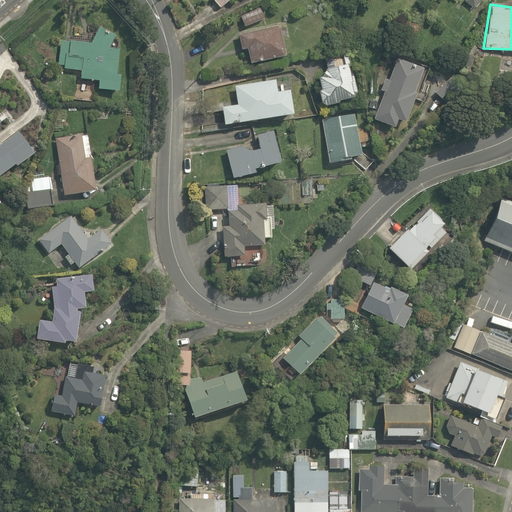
[(264,18),(260,7),(237,16),(242,27),(264,18)]
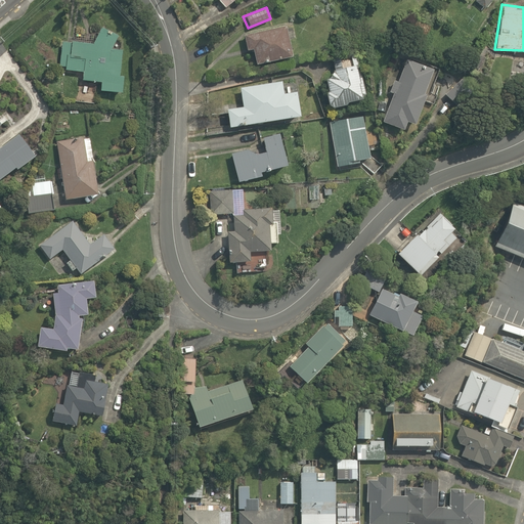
[(290,57),(281,25),(241,34),(245,49),(252,47),(256,64),(290,57)]
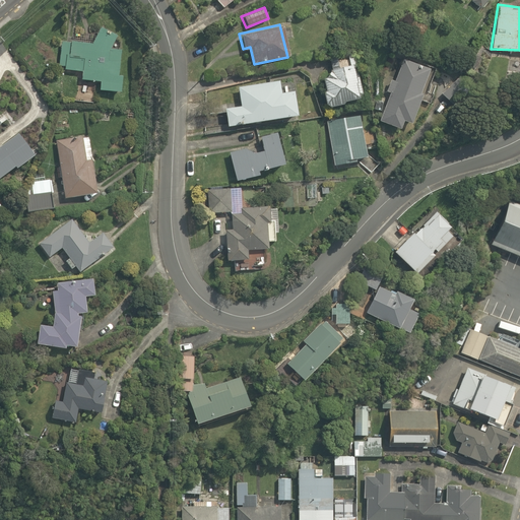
[(112,42),(57,40),(56,67),(81,68),(81,80),(100,80),(100,90),(121,90),(122,74),(118,74),(119,46),(112,46),(112,42)]
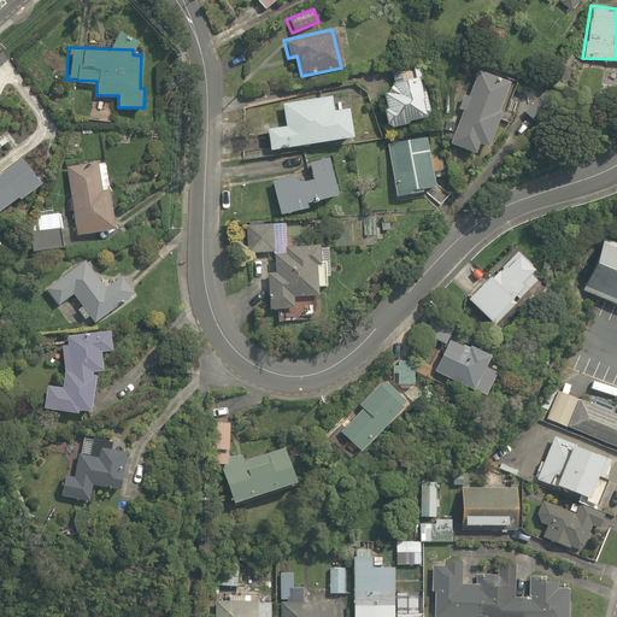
[(432,116),(417,63),(391,70),(394,87),(378,92),(388,128),(432,116)]
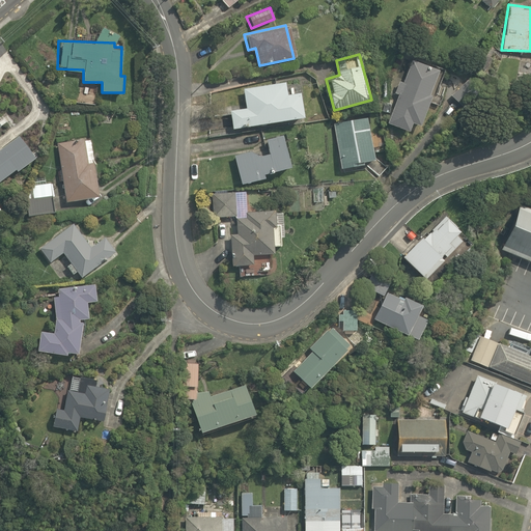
[(447,75),(409,60),(386,122),(408,131),(412,121),(422,126),(431,102),(437,104),(447,75)]
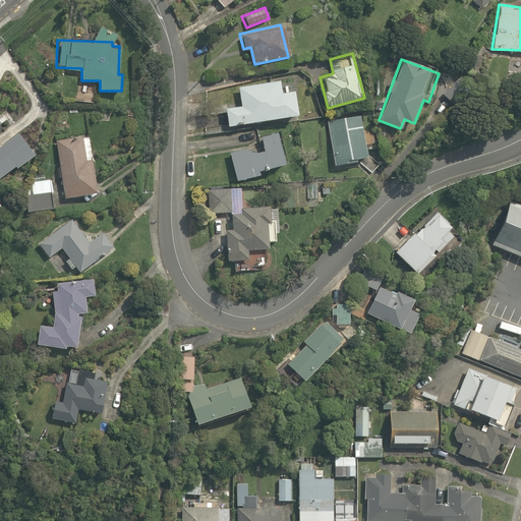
[(475,88),(463,75),(443,96),(456,108),(475,88)]
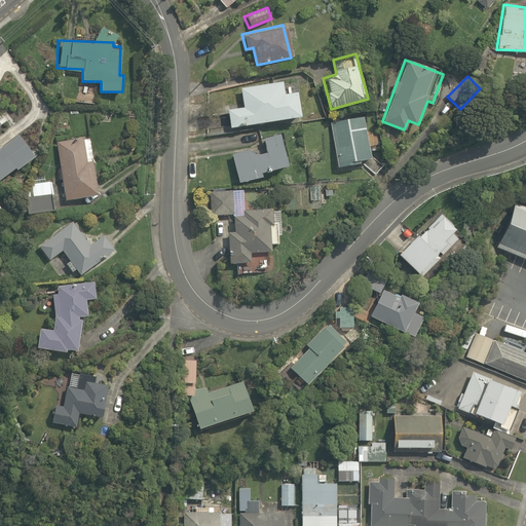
[(226,109),(229,126),(300,115),(297,91),(283,95),(280,80),(241,86),(245,107),(226,109)]
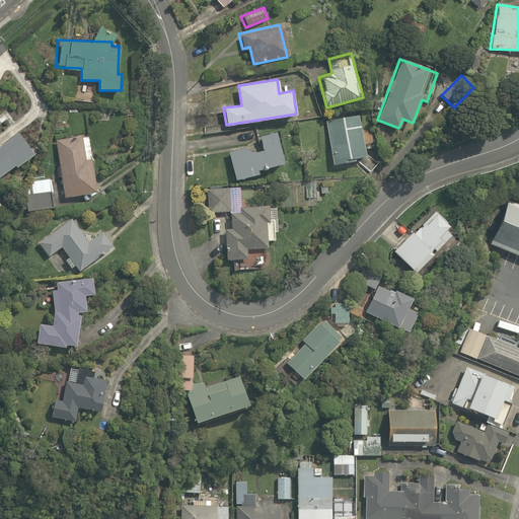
[(359,115),(327,119),(334,163),(365,159),(359,115)]
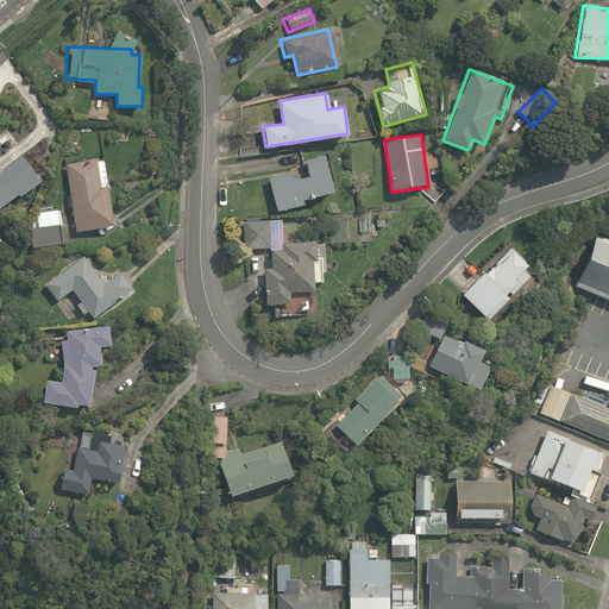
[(332,190),(319,151),(302,157),(309,179),(290,184),(286,173),(269,177),(280,212),(302,205),(301,201),(332,190)]
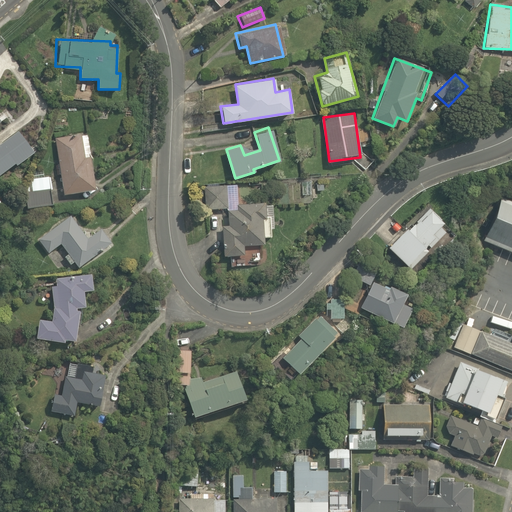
[(34,151),(20,131),(0,144),(0,173),(17,162),(17,163),(34,151)]
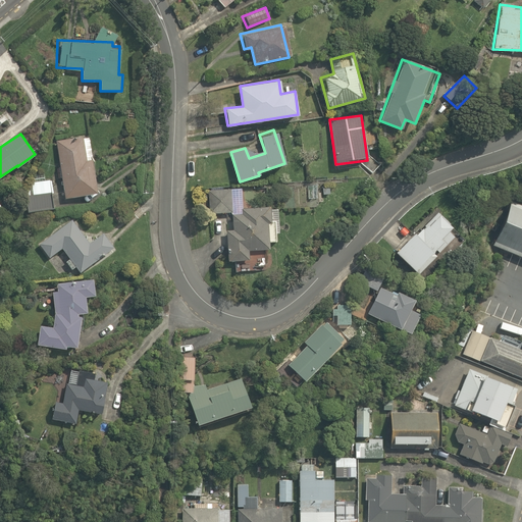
[(87,137),(57,141),(64,197),(94,193),(87,137)]
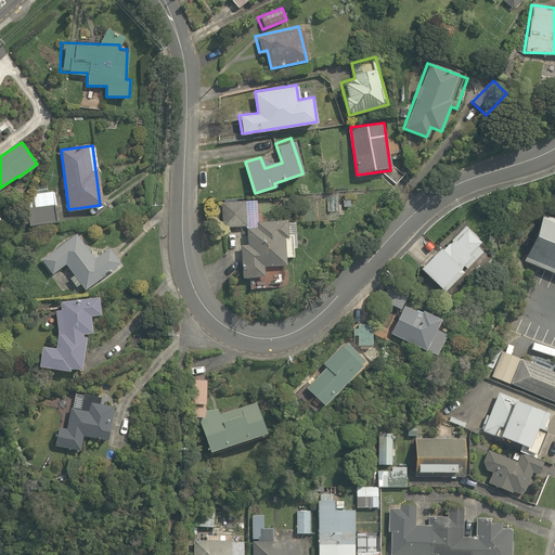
[(57,222),(55,189),(30,190),(33,223),(57,222)]
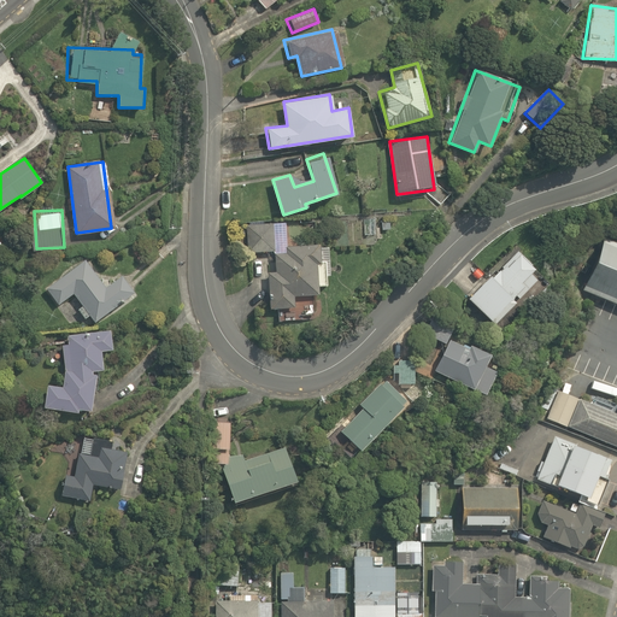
[(270,224),(245,225),(246,251),(272,250),(270,224)]
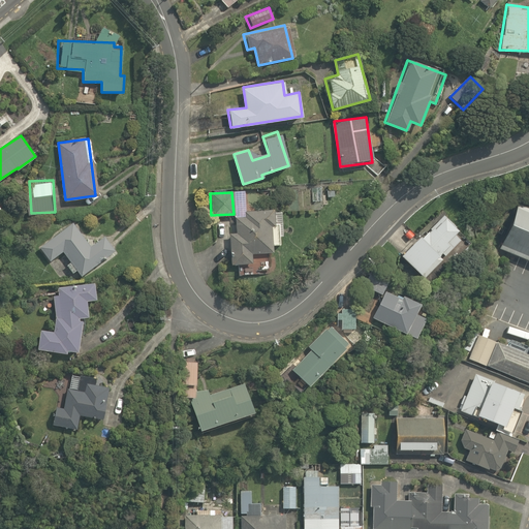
[(528,207),(519,204),(499,249),(528,261),(528,207)]
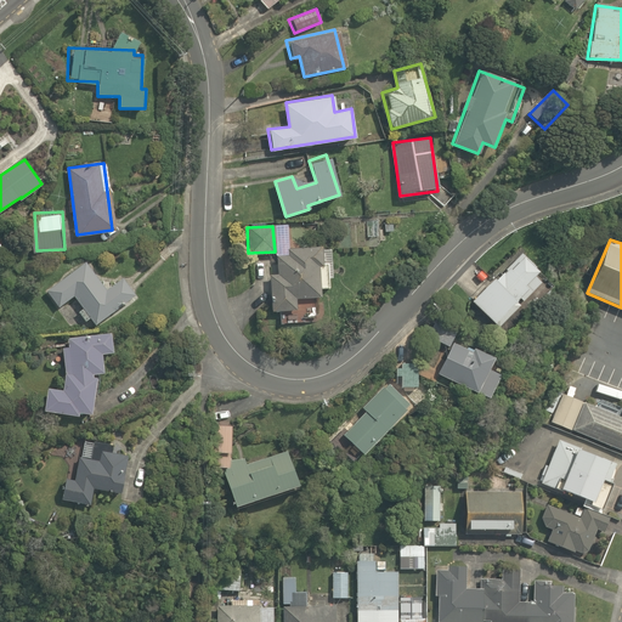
[(332,247),(277,247),(277,275),(271,275),(271,310),(297,310),(297,298),(320,298),(320,286),(332,286),(332,247)]
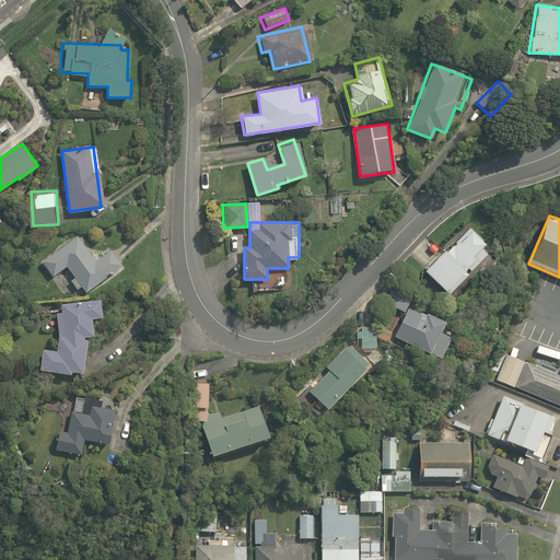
[(469,228),(424,270),(447,294),(492,251),(469,228)]
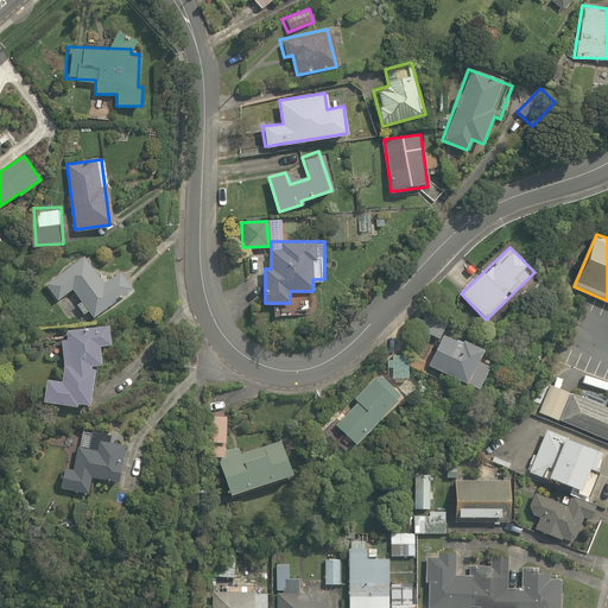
[(107,280),(86,253),(45,284),(58,299),(73,289),(82,301),(77,305),(83,312),(87,310),(92,316),(131,285),(119,271),(107,280)]
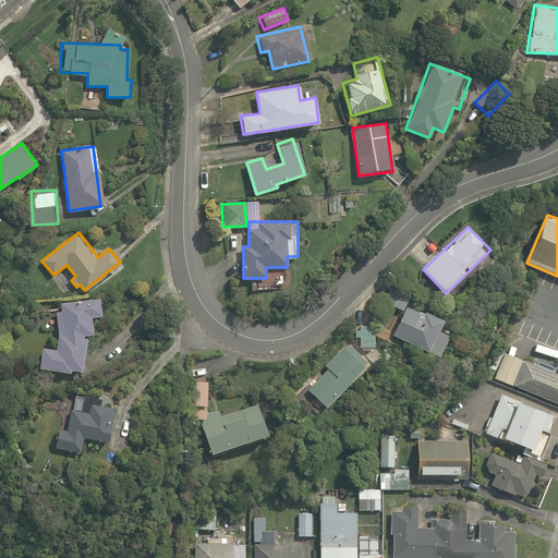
[(380,300),(402,310),(393,329),(384,325),(379,336),(426,358),(428,351),(439,356),(451,332),(444,329),(448,319),(407,301),(410,293),(389,282),(380,300)]
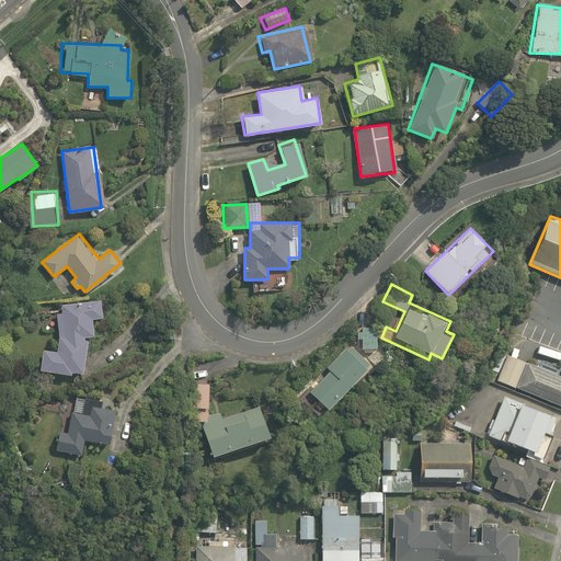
[(98,296),(64,302),(56,350),(42,347),(38,370),(69,376),(70,370),(80,371),(87,338),(93,335),(91,319),(102,317),(98,296)]
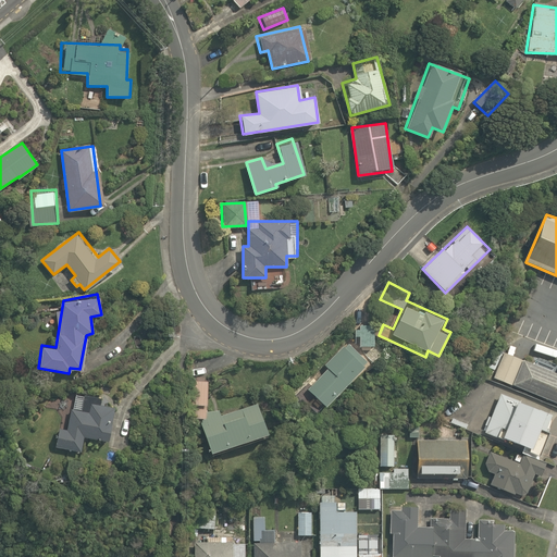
[(373,323),(359,323),(360,346),(373,345),(373,323)]
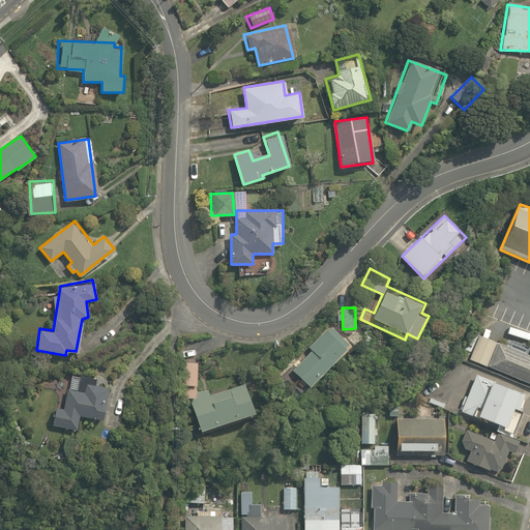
[(347,346),(328,328),(285,377),(303,394),(347,346)]
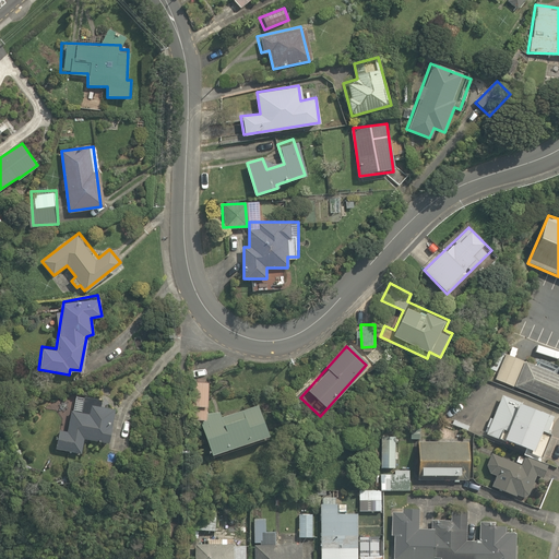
[(558,375),(522,359),(512,381),(558,402),(558,375)]
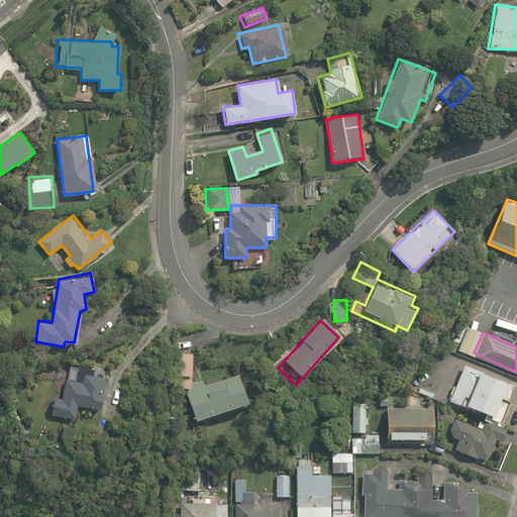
[(202,378),(190,381),(191,350),(172,349),(171,387),(184,388),(194,420),(244,405),(237,375),(203,383),(202,378)]
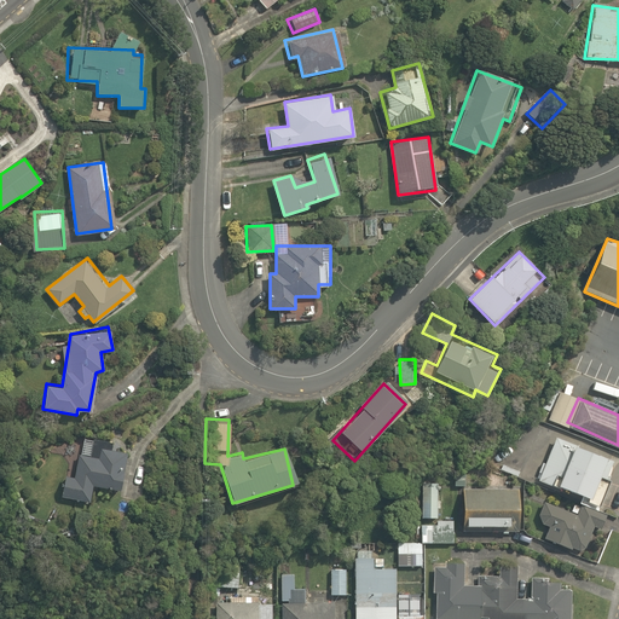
[(129,445),(85,435),(76,475),(67,473),(62,498),(91,504),(94,487),(119,493),(129,445)]
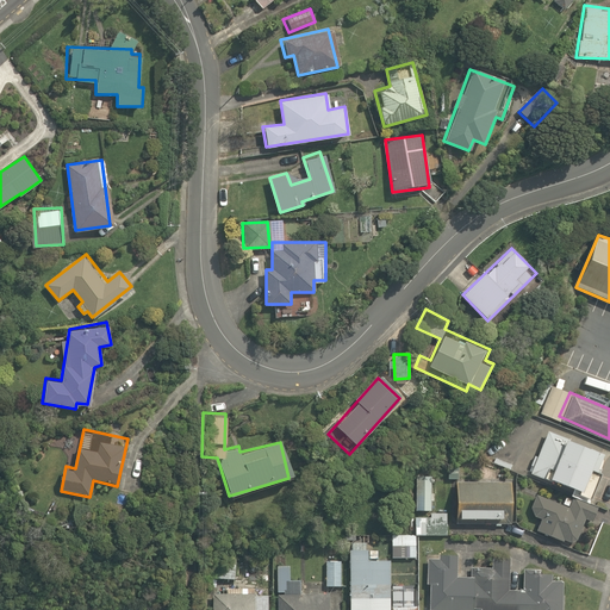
[(609,478),(609,455),(565,436),(546,478),(599,502),(609,478)]
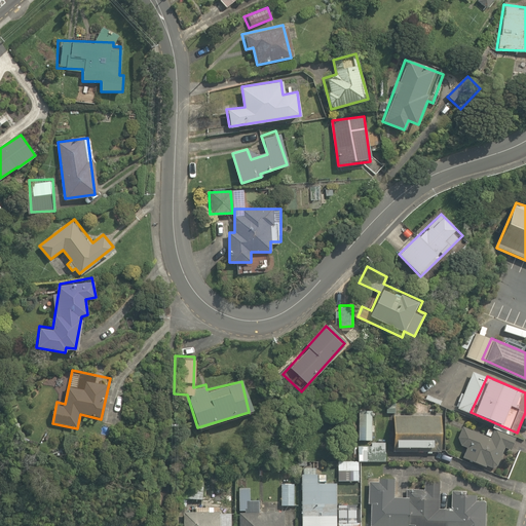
[(374,409),(358,408),(354,442),(371,444),(374,409)]
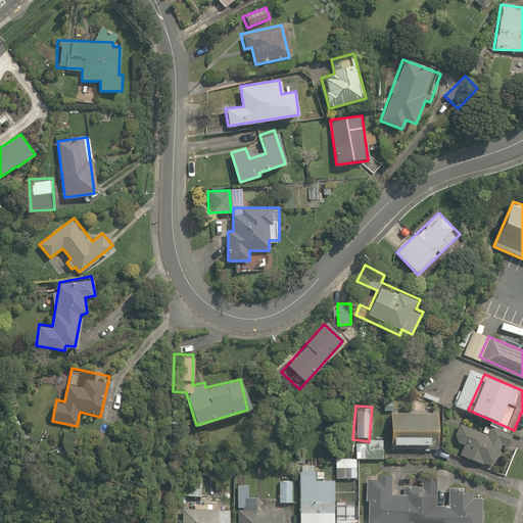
[(387,443),(429,444),(429,447),(443,448),(443,439),(443,413),(388,412),(387,443)]
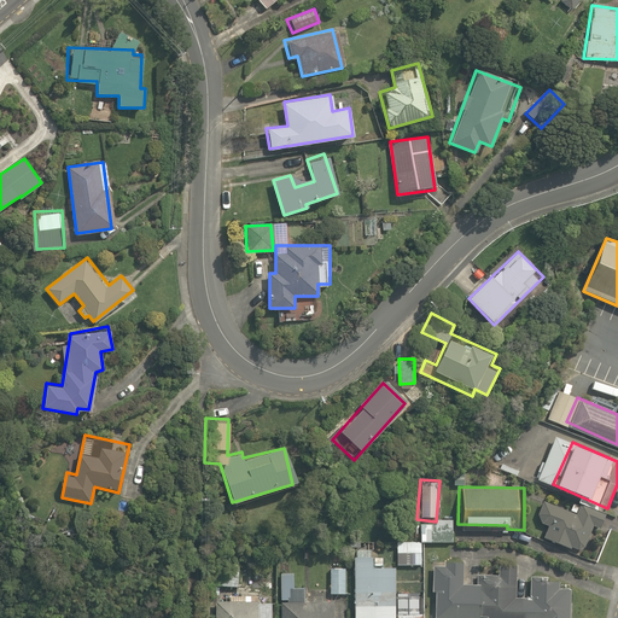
[(573,513),(546,501),(538,518),(551,524),(546,535),(581,551),(592,526),(599,530),(606,513),(579,501),(573,513)]
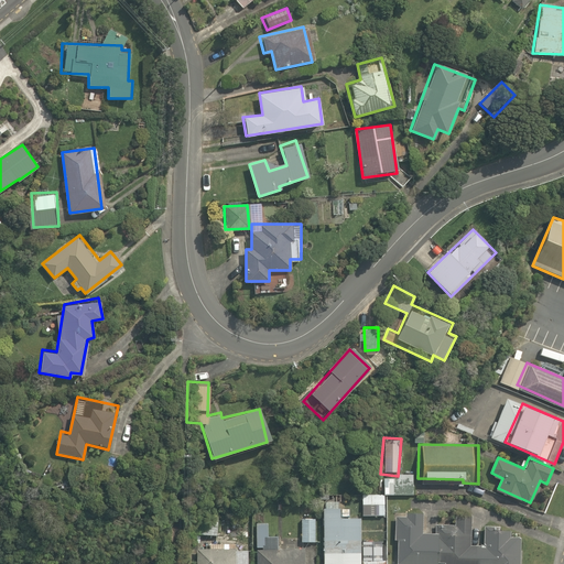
[(384,495),(361,495),(362,505),(372,505),(373,517),(384,517),(384,495)]
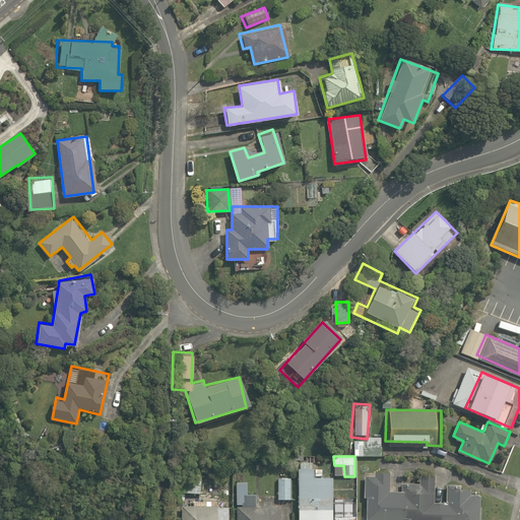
[(333,519),(334,516),(335,475),(313,475),(313,466),(297,466),(296,519),(310,519),(309,519),(333,519)]
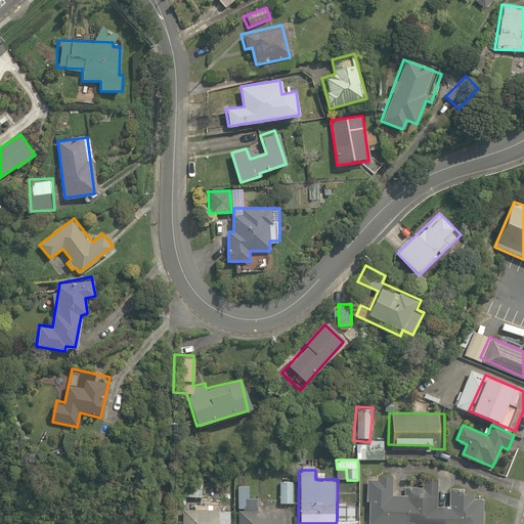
[(391,475),(370,475),(369,523),(482,523),(482,497),(471,497),(472,486),(450,486),(449,504),(437,504),(437,473),(424,473),(423,489),(402,489),(402,494),(391,494),(391,475)]
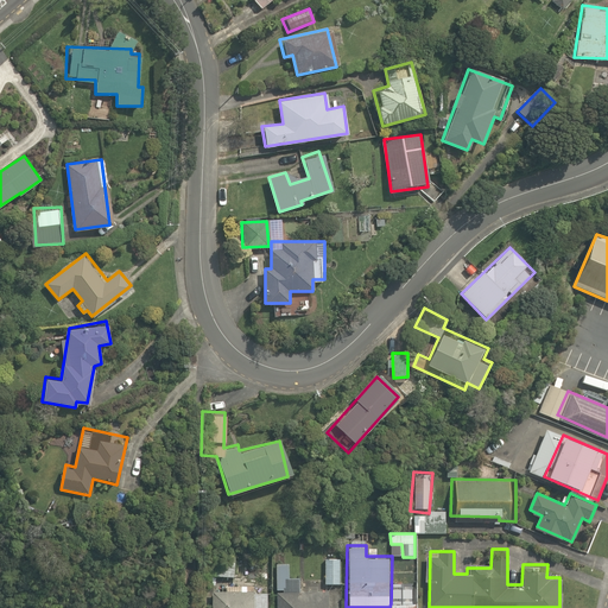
[(341,555),(327,555),(325,584),(339,584),(341,555)]
